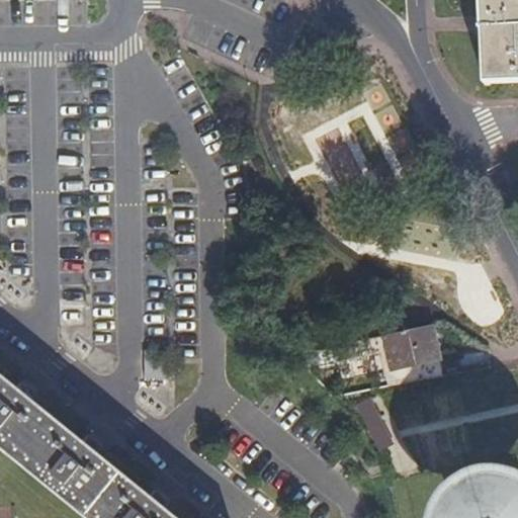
[(517,0),(485,0),(486,16),(487,31),(489,85),(517,84),(517,0)]
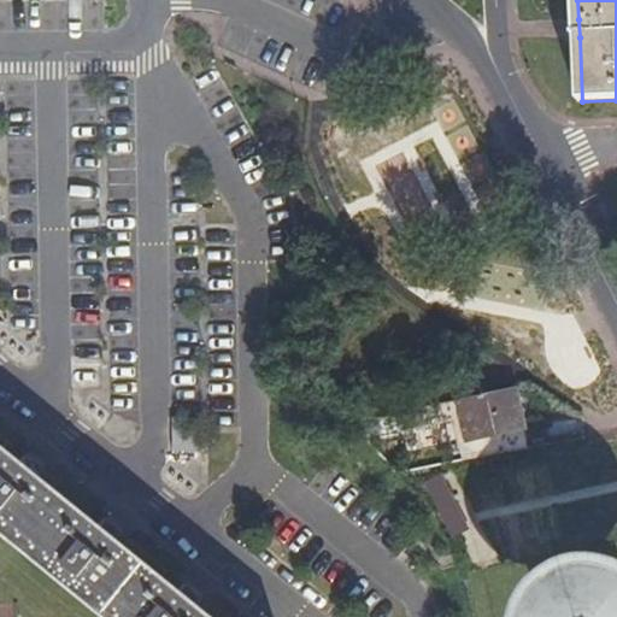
[(421,197),(404,203),(417,247),(435,242),(421,197)]
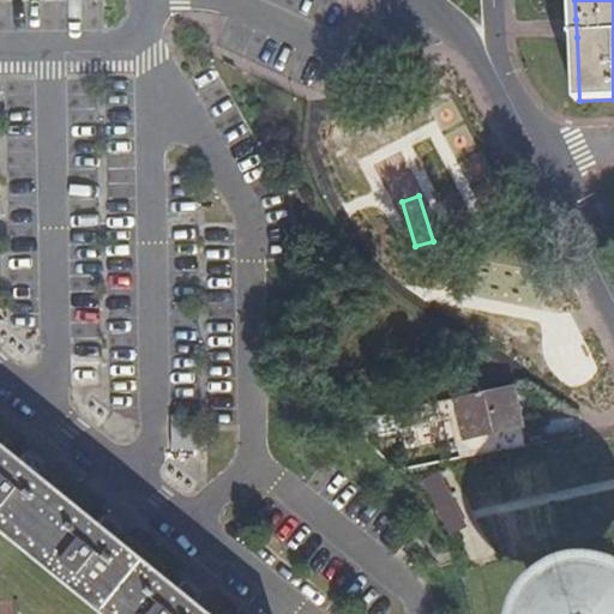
[(457,459),(487,453),(483,435),(519,428),(512,387),(409,409),(411,426),(458,417),(463,438),(453,439),(457,459)]
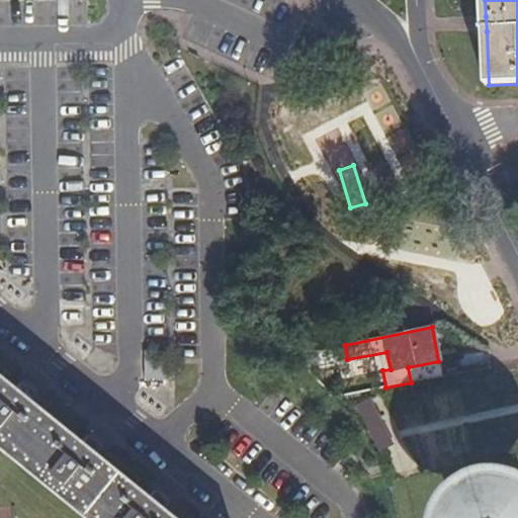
[(175,517),(161,506),(90,448),(23,395),(0,374),(0,446),(88,517),(175,517)]
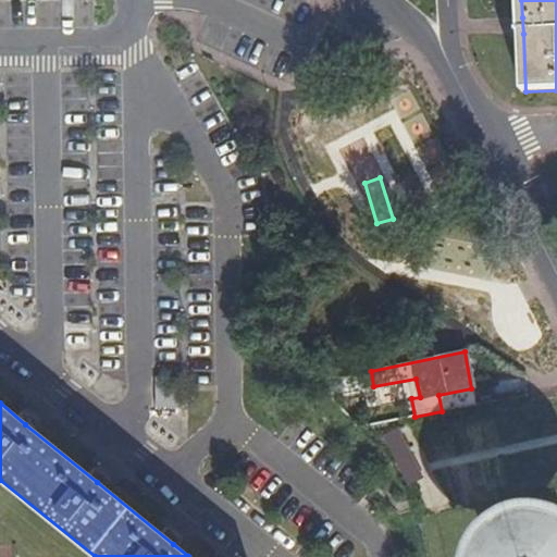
[(421,423),(407,426),(410,452),(425,449),(421,423)]
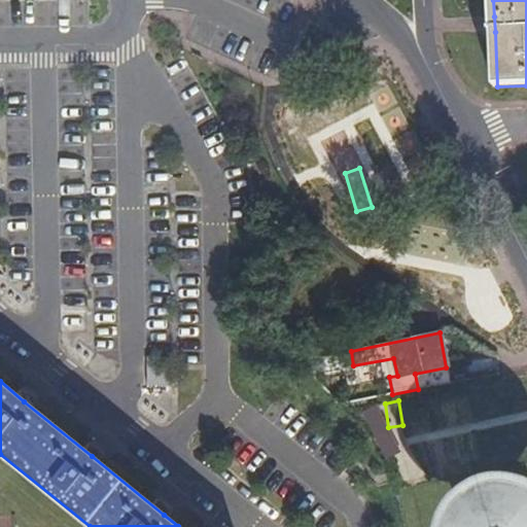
[(402,425),(388,427),(390,443),(405,441),(402,425)]
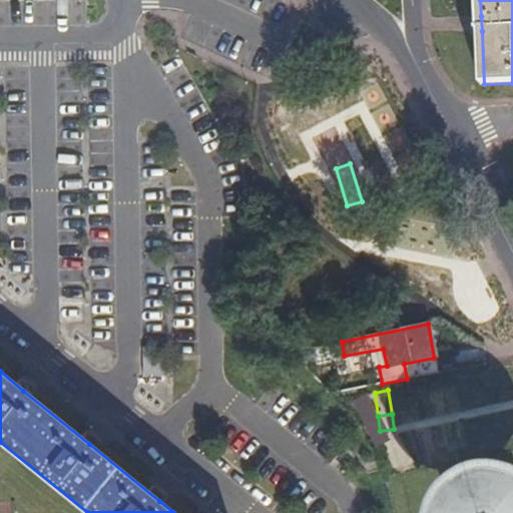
[(512,512),(512,470),(501,465),(489,463),(477,463),(466,464),(454,468),(444,474),(435,482),(428,492),(422,502),(419,512),(512,512)]
